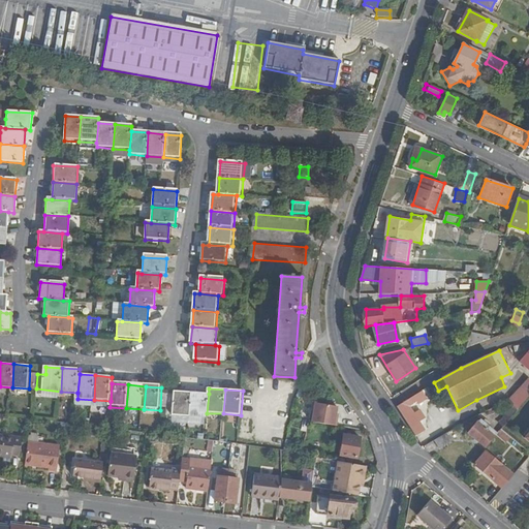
[(424,430),(419,423),(425,418),(419,409),(413,412),(409,405),(415,401),(417,404),(427,398),(422,391),(396,406),(414,435),(424,430)]
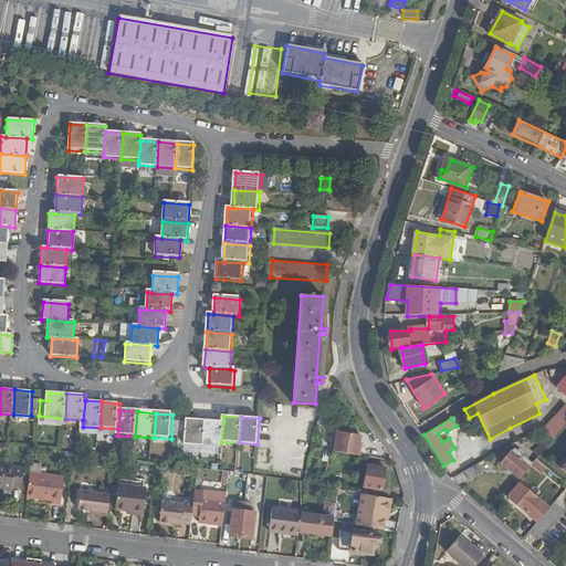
[(186,444),(203,446),(206,420),(188,419),(186,444)]
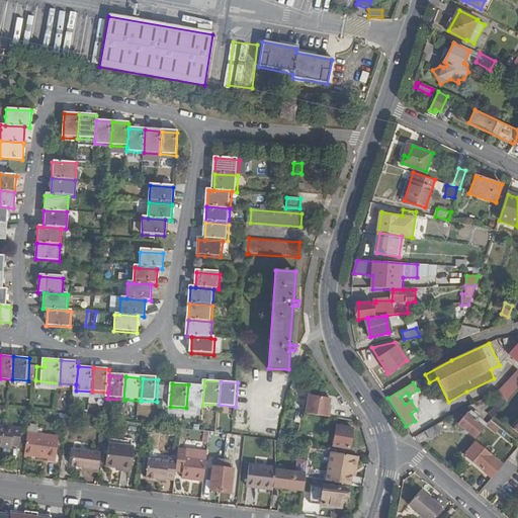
[(202,409),(202,405),(204,385),(188,384),(186,408),(202,409)]
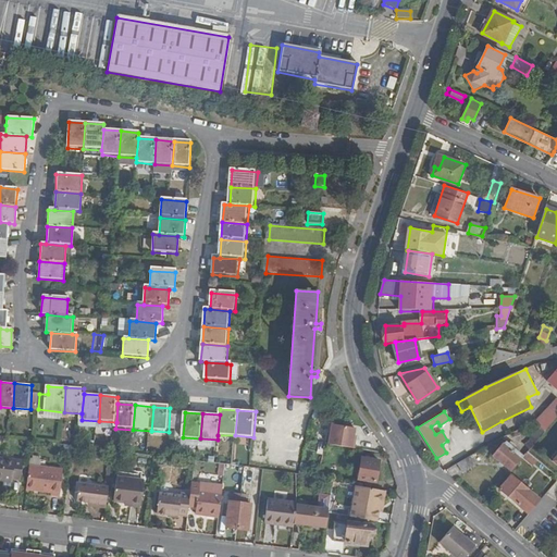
[(539,437),(545,429),(536,421),(527,426),(539,437)]
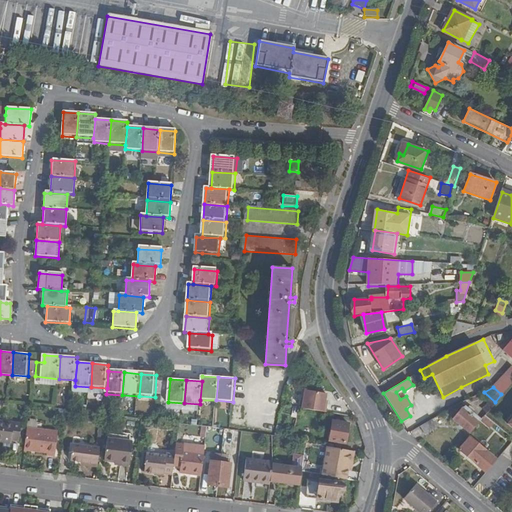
[(328,394),(306,390),(303,408),(327,412),(328,405),(326,404),(328,394)]
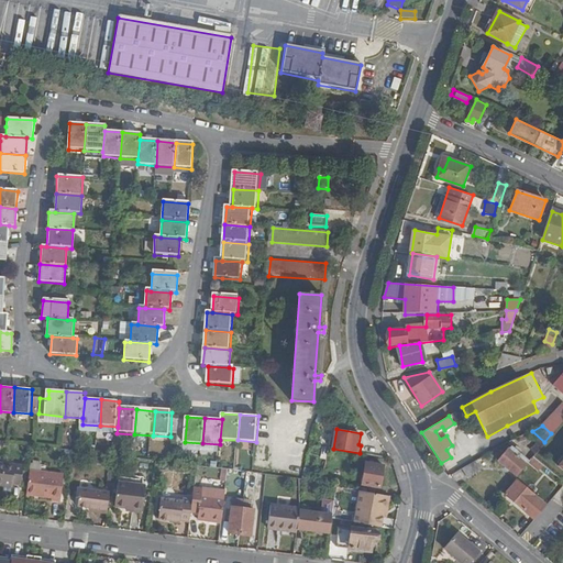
[(519,472),(529,460),(522,453),(523,451),(518,445),(516,448),(512,445),(508,448),(498,459),(517,475),(519,472)]
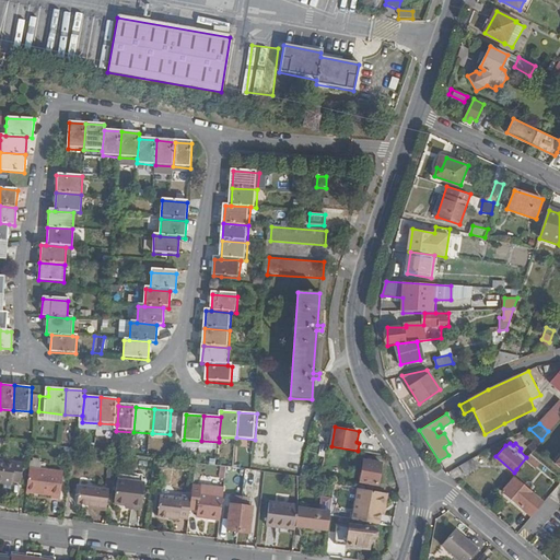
[(557,475),(531,453),(526,457),(516,469),(529,481),(540,467),(553,478),(557,475)]
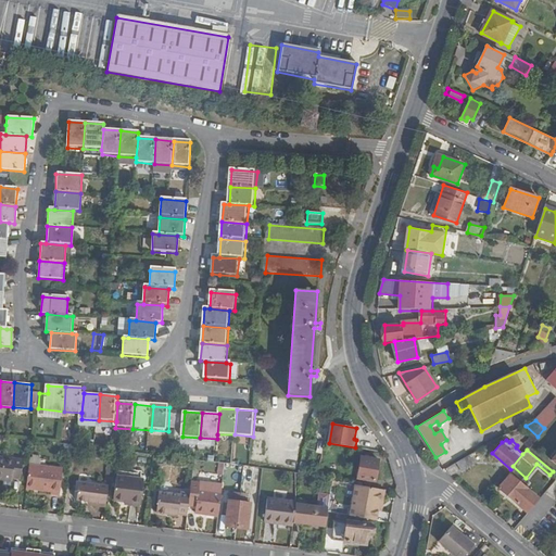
[(471,455),(457,463),(462,470),(476,463),(471,455)]
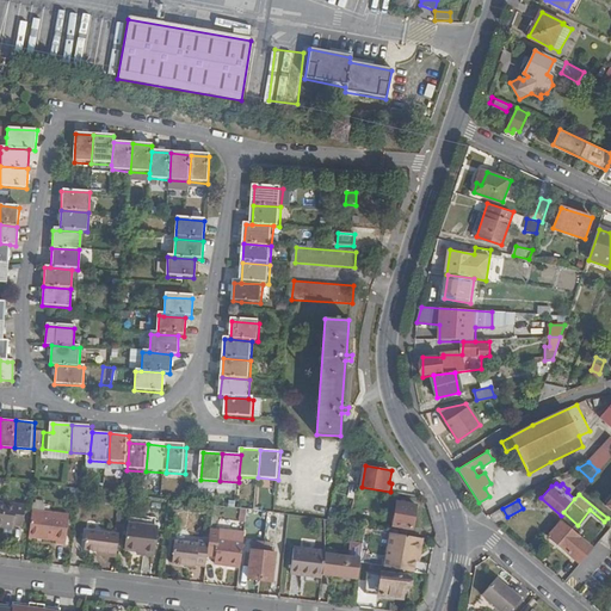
[(19,526),(22,506),(0,503),(0,526),(13,529),(13,525),(19,526)]
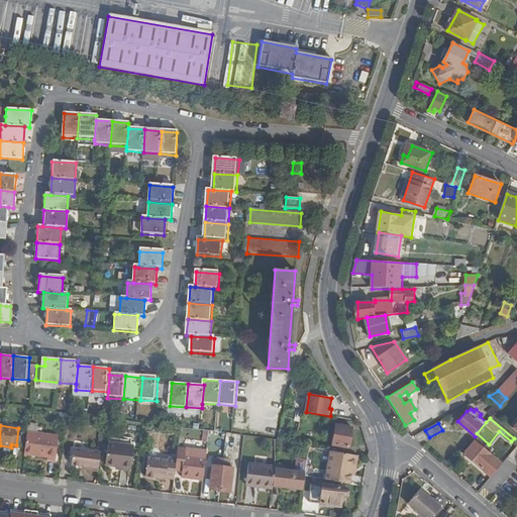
[(352,428),(336,425),(333,444),(349,447),(352,428)]
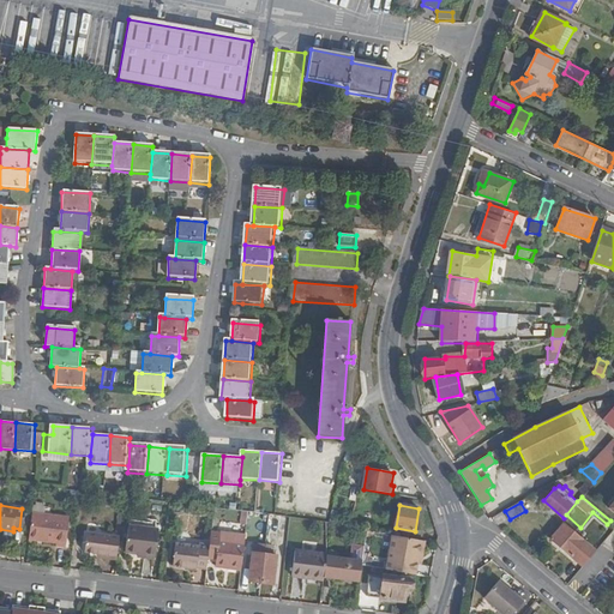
[(30,515),(26,540),(54,543),(54,547),(64,548),(67,519),(30,515)]
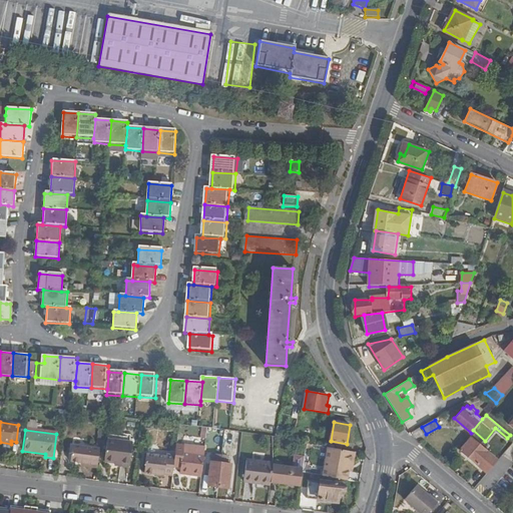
[(487,472),(498,459),(471,437),(460,450),(487,472)]
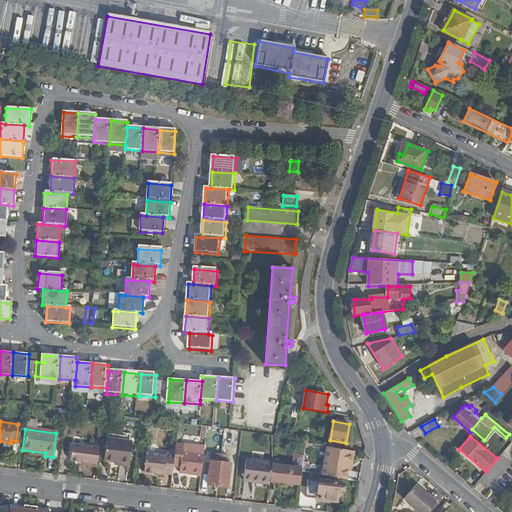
[(222,455),(217,487),(227,488),(230,465),(229,465),(230,457),(227,456),(230,438),(225,437),(222,455)]
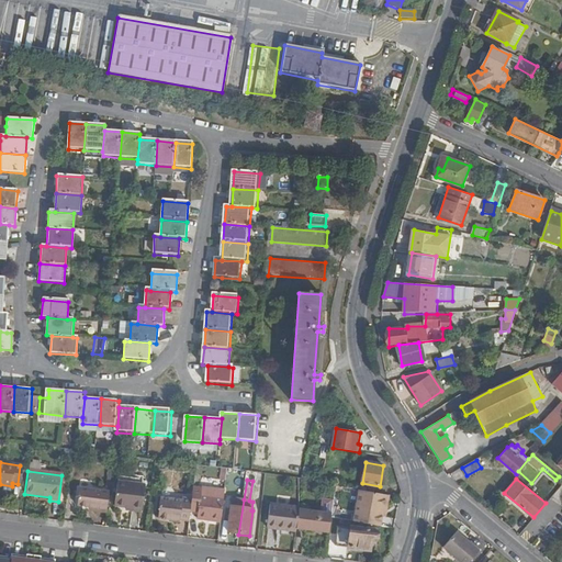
[(115,505),(126,506),(133,506),(133,510),(142,512),(145,484),(119,481),(115,505)]
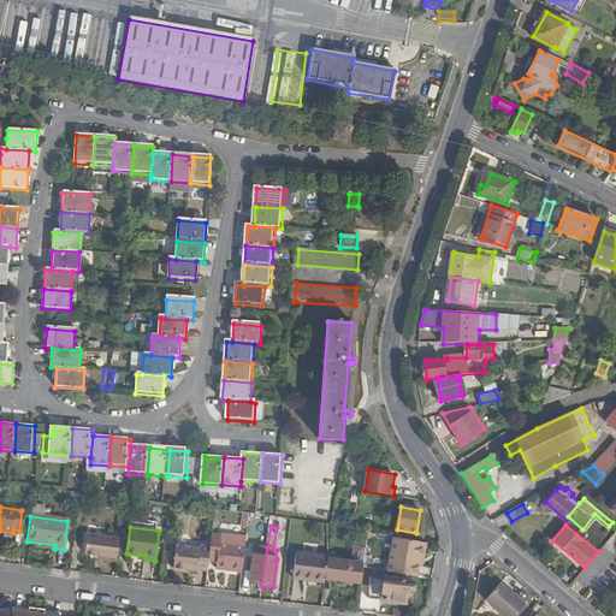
[(218,569),(242,573),(247,545),(223,542),(224,535),(214,534),(213,544),(211,560),(219,561),(218,569)]
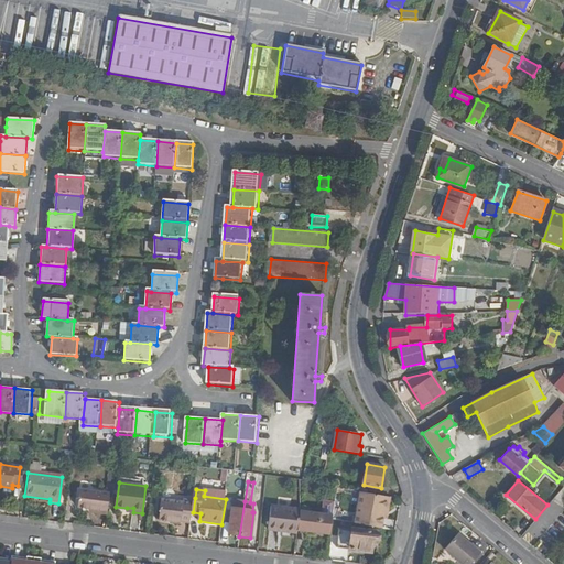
[(107,514),(109,495),(79,490),(77,508),(88,509),(93,509),(91,512),(107,514)]
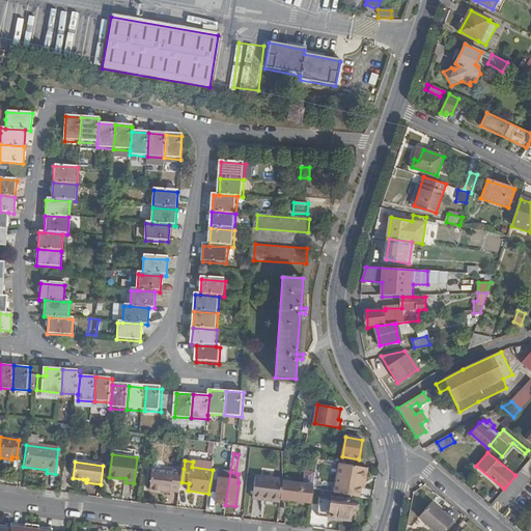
[(213,470),(214,465),(193,462),(192,467),(213,470)]
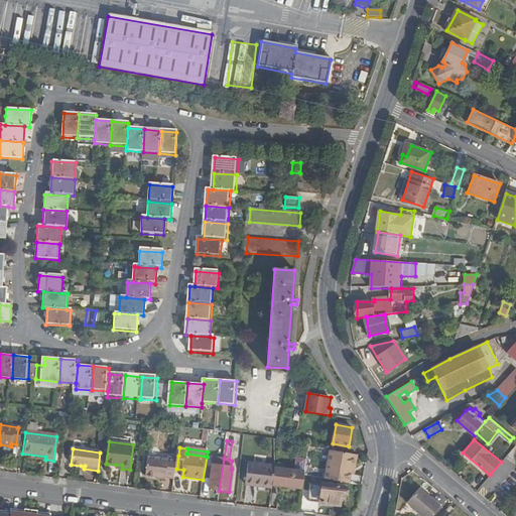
[(357,456),(333,450),(326,479),(351,484),(353,474),(357,456)]
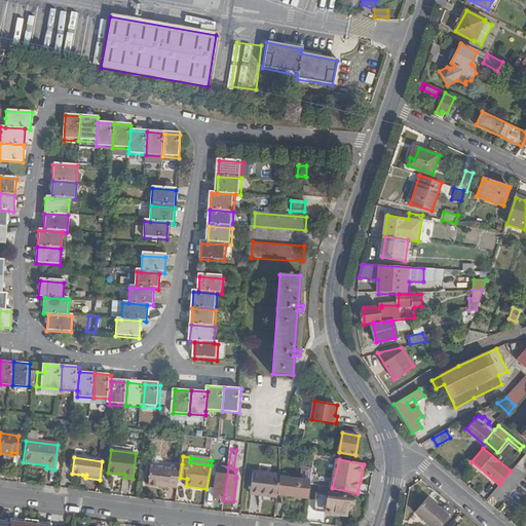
[(179,485),(180,478),(182,464),(173,463),(173,466),(152,464),(150,483),(170,486),(170,484),(179,485)]
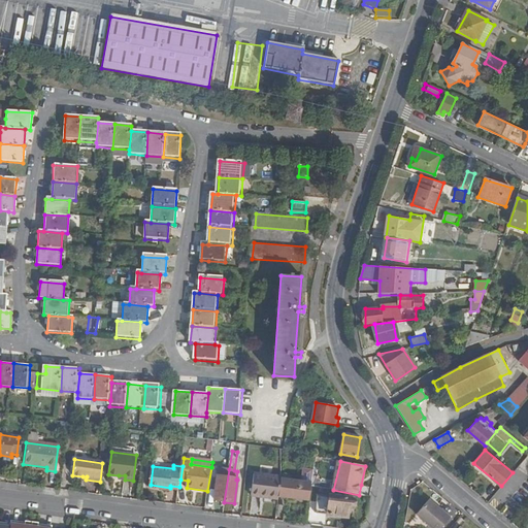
[(213,500),(224,502),(229,469),(221,469),(219,475),(218,475),(213,500)]
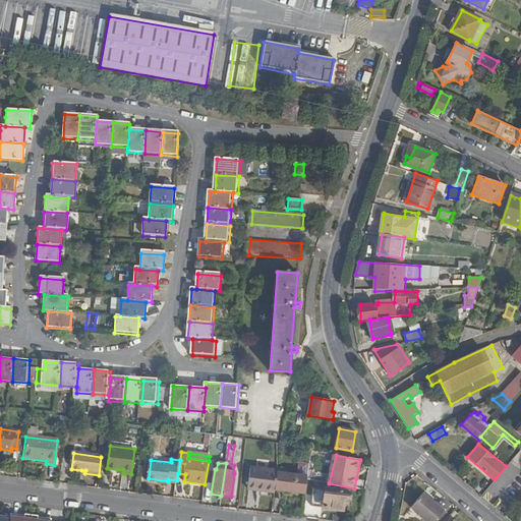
[(275,494),(275,491),(277,472),(277,471),(250,468),(247,489),(275,494)]
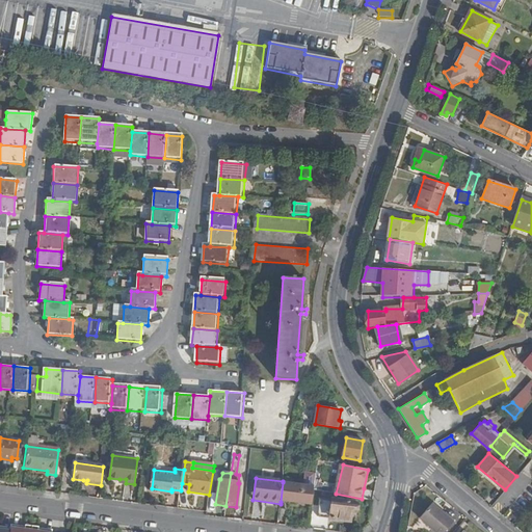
[(281,502),(313,505),(314,498),(315,488),(283,482),(281,502)]
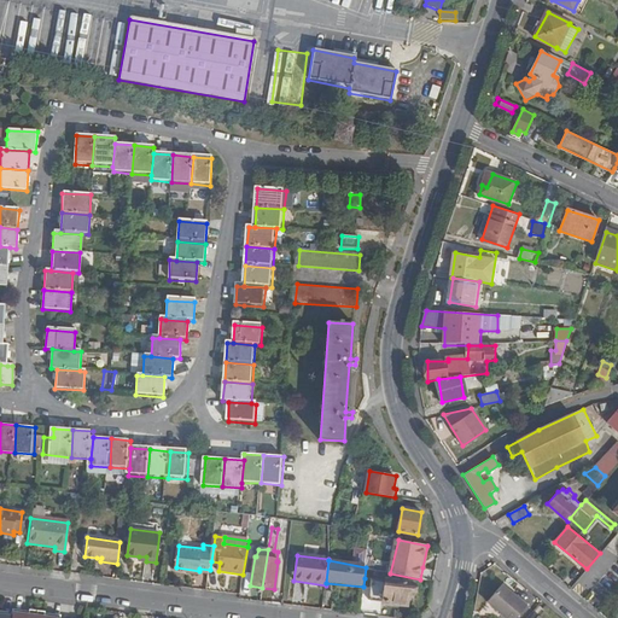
[(414,584),(388,581),(384,602),(407,605),(408,596),(413,596),(414,584)]
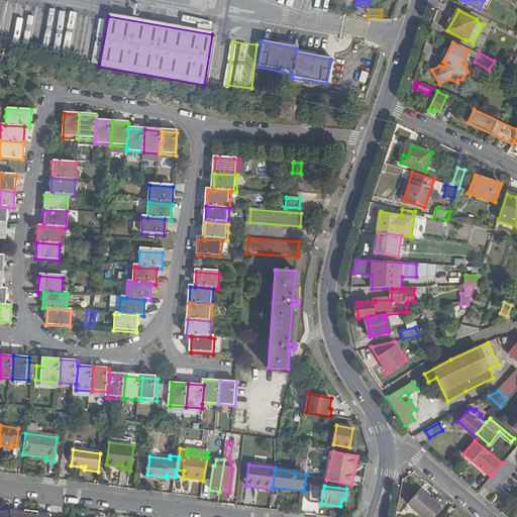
[(422,516),(432,516),(441,508),(421,490),(408,503),(422,516)]
